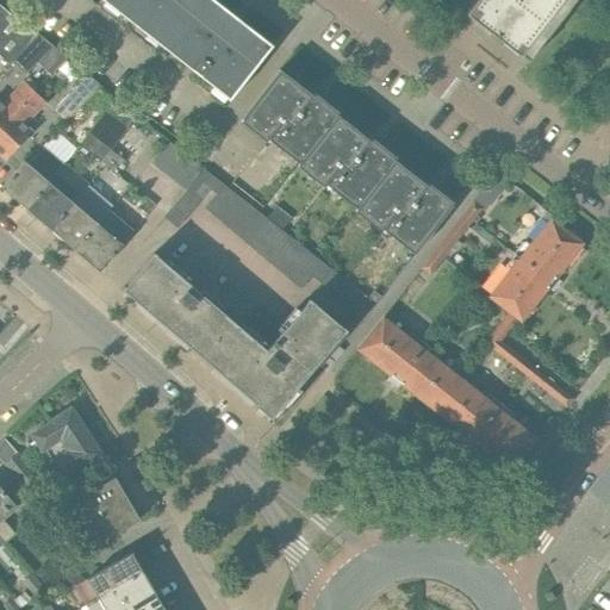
[(100,0),(229,100),(272,45),(216,1),(211,8),(199,0),(100,0)]
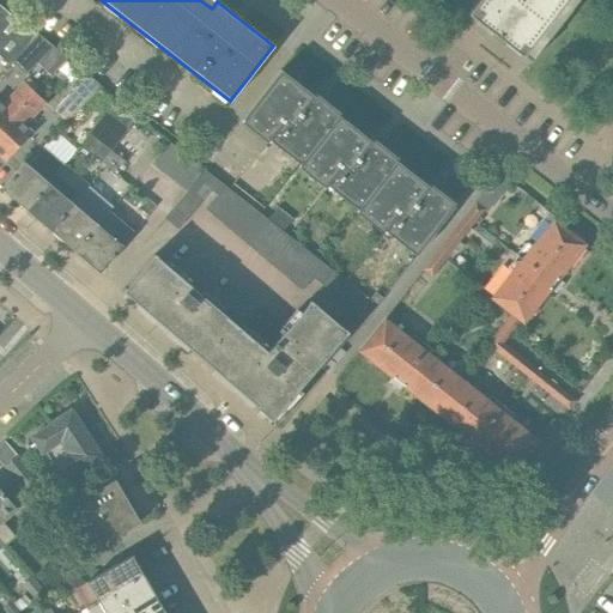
[(478,0),(468,14),(523,58),(525,55),(525,54),(565,0),(478,0)]
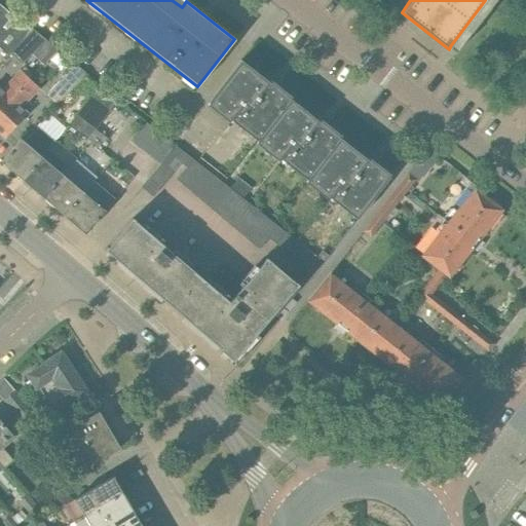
[(13,15),(6,26),(23,39),(31,30),(13,15)]
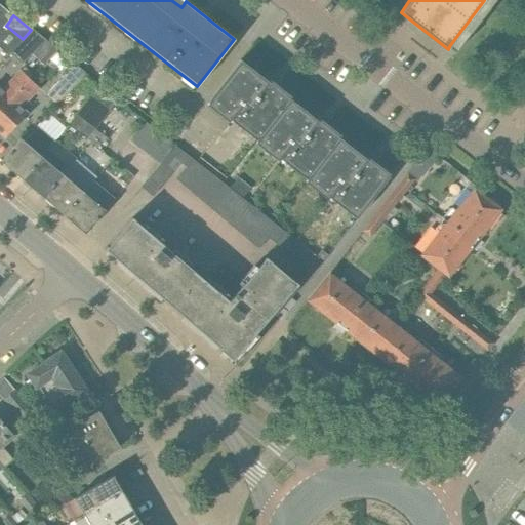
[(31,30),(23,39),(9,53),(21,65),(43,41),(31,30)]
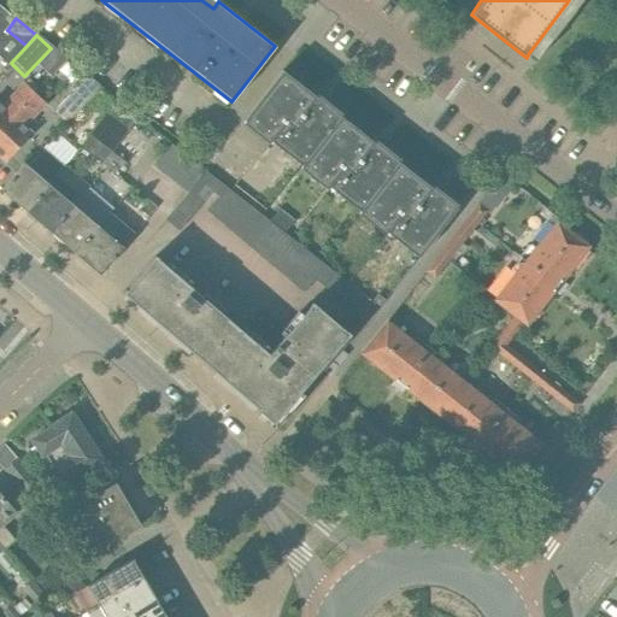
[(315,97),(282,70),(244,119),(418,257),(457,207),(456,206),(452,210),(428,191),(432,187),(398,162),(395,165),(370,146),(374,141),(340,116),(338,119),(312,100),(315,97)]
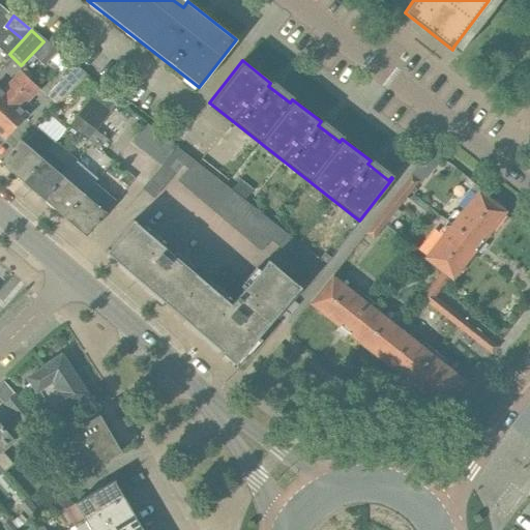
[(76,66),(69,61),(57,76),(61,79),(46,96),(57,106),(61,101),(85,74),(76,66)]
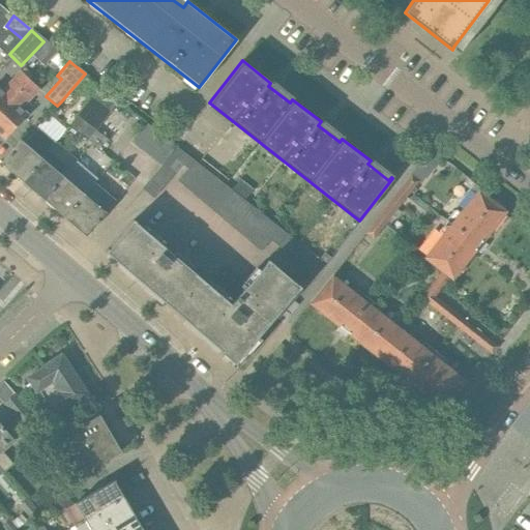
[(0,111),(30,80),(20,70),(1,90),(0,89),(0,111)]
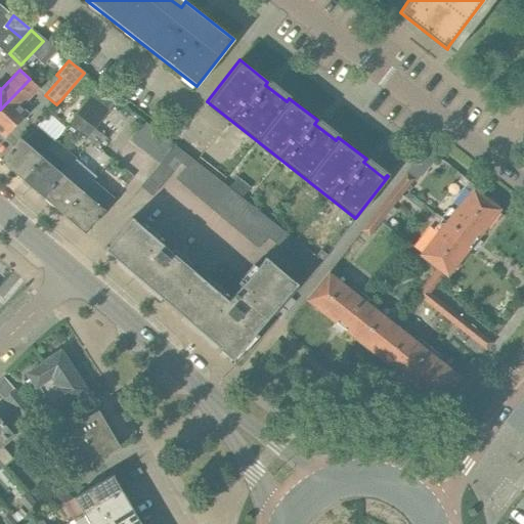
[(30,79),(0,110),(0,133),(4,137),(27,113),(22,107),(39,88),(30,79)]
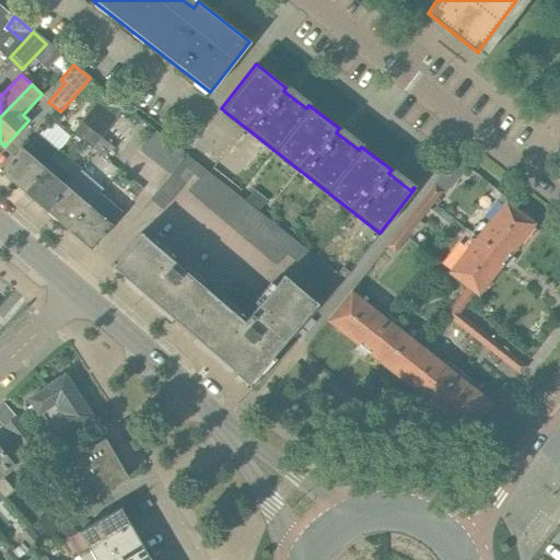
[(96,102),(117,117),(125,106),(104,91),(96,102)]
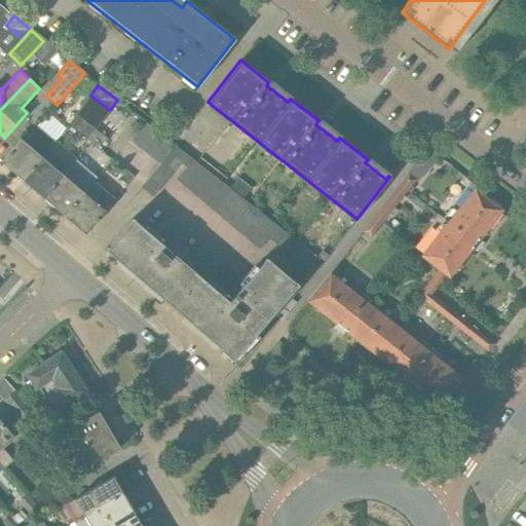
[(110,110),(90,96),(83,105),(103,120),(110,110)]
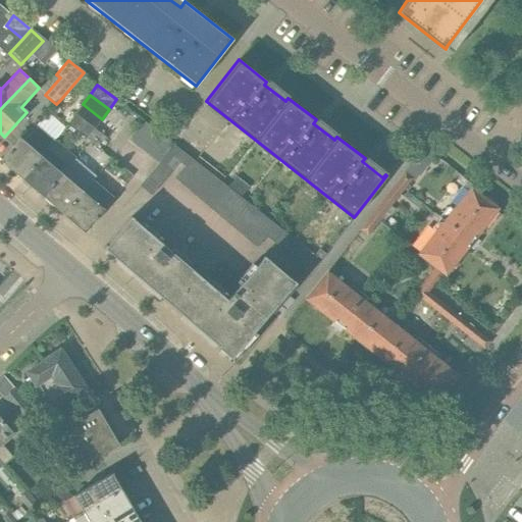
[(95,128),(102,119),(83,104),(75,114),(95,128)]
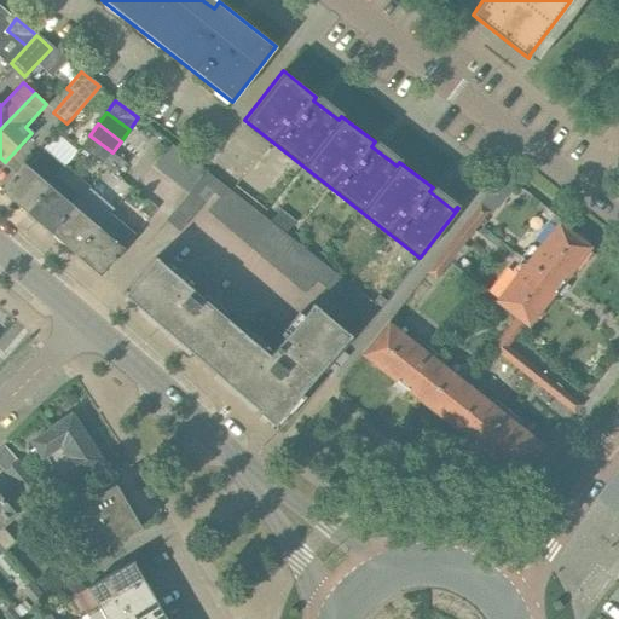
[(103,165),(113,152),(90,136),(80,148),(103,165)]
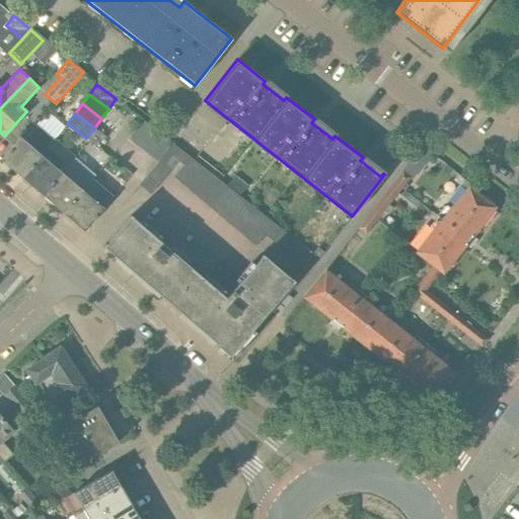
[(144,121),(129,139),(138,146),(153,128),(144,121)]
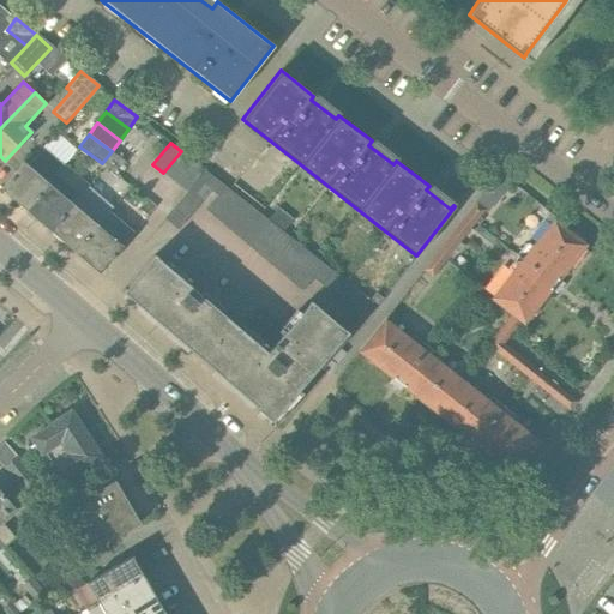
[(25,210),(55,175),(55,174),(64,164),(43,146),(26,164),(24,162),(1,188),(25,210)]
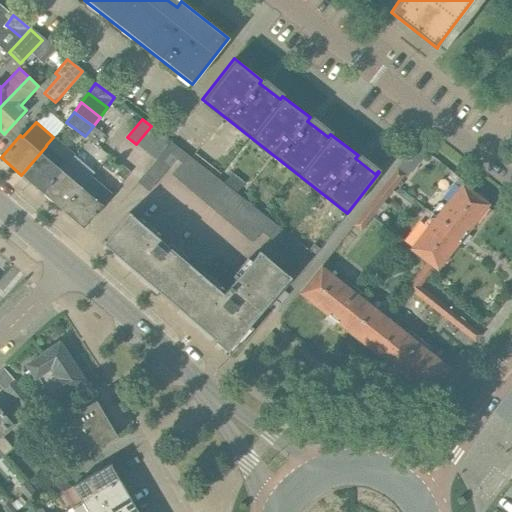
[(160,134),(151,126),(136,144),(146,152),(160,134)]
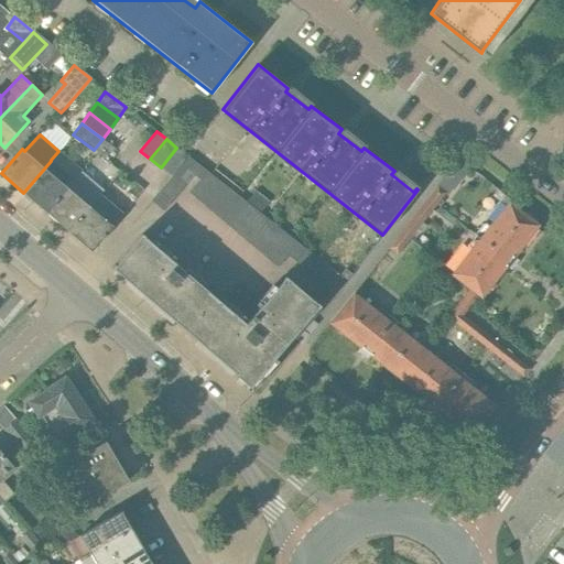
[(187,155),(176,148),(161,167),(171,175),(187,155)]
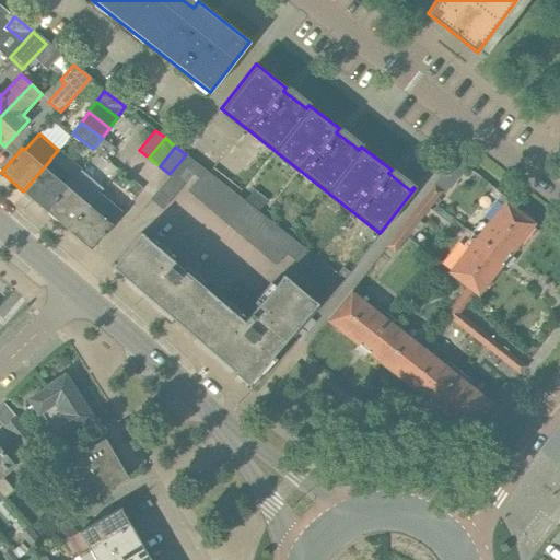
[(189,154),(182,163),(193,173),(199,177),(207,168),(189,154)]
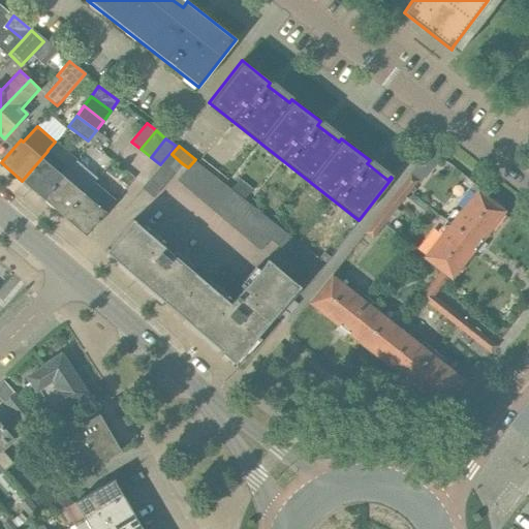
[(22,181),(43,198),(63,176),(68,169),(48,151),(22,181)]
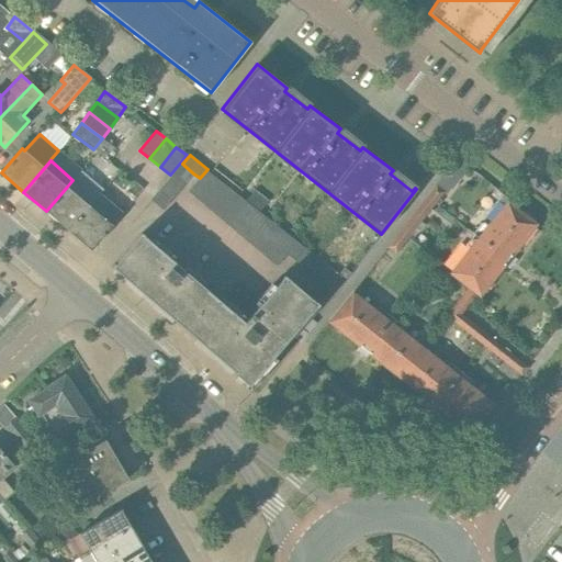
[(182,164),(176,170),(188,180),(193,173),(182,164)]
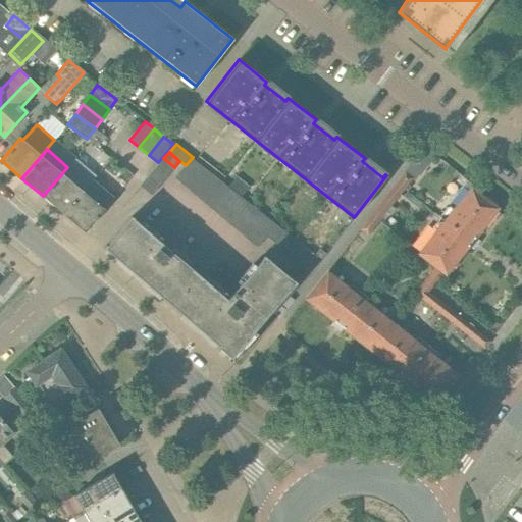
[(186,165),(175,177),(184,186),(202,164),(193,157),(186,165)]
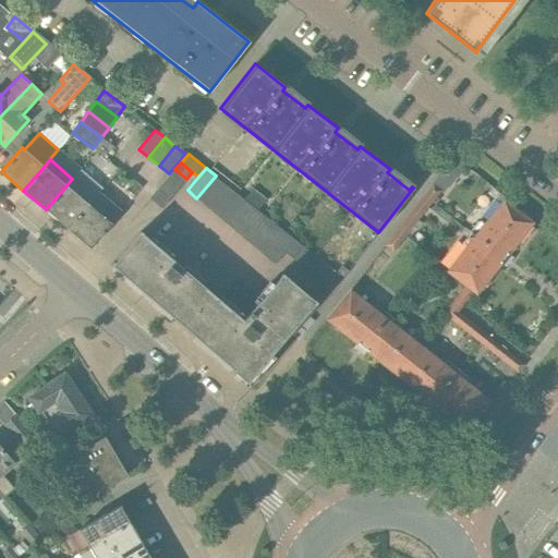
[(174,169),(169,177),(180,186),(186,179),(174,169)]
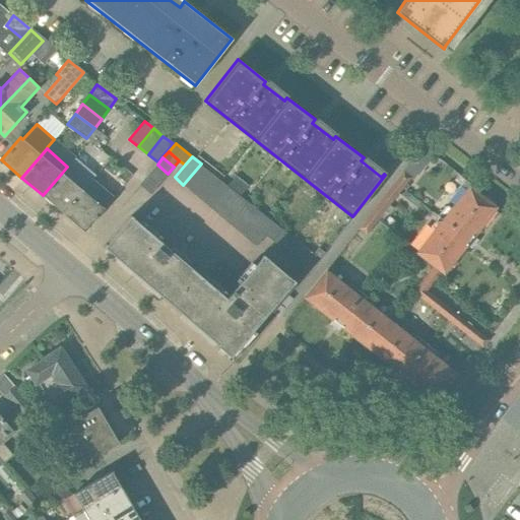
[(201,164),(183,185),(192,193),(210,171),(201,164)]
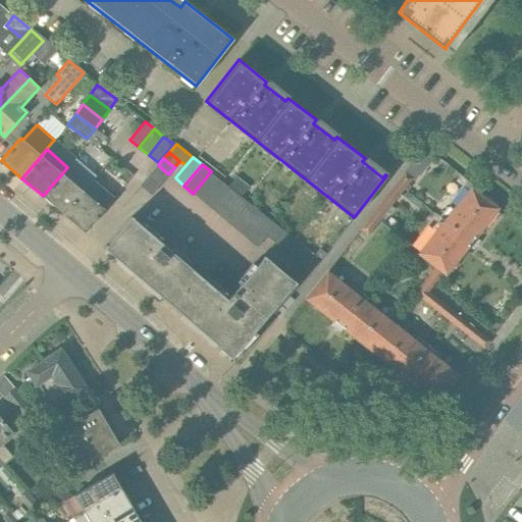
[(158,165),(152,172),(162,180),(168,174),(158,165)]
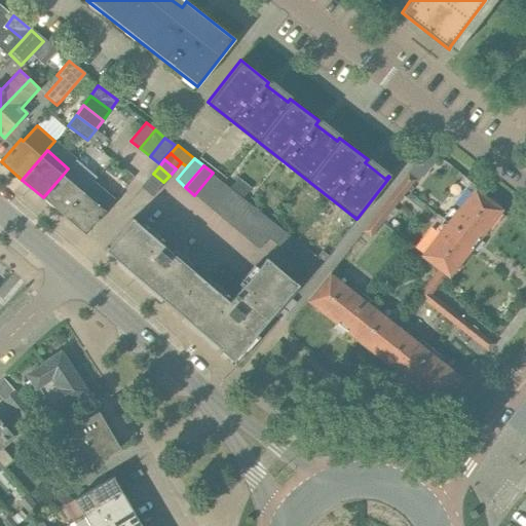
[(213,173),(194,195),(203,202),(223,181),(213,173)]
